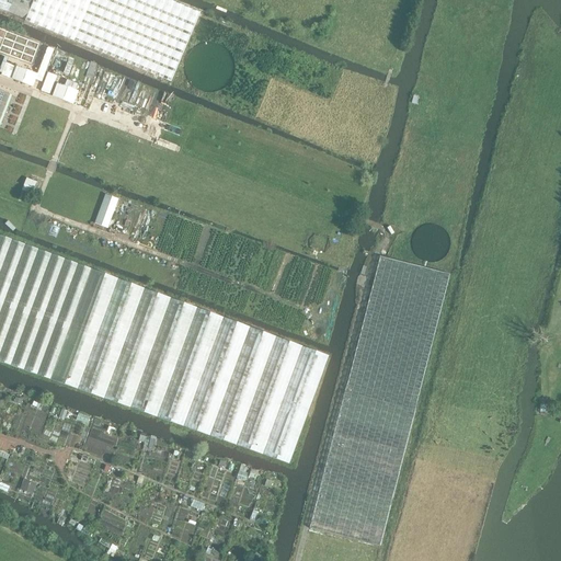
[(169,0),(0,0),(0,8),(26,20),(25,21),(172,83),(201,13),(169,0)]
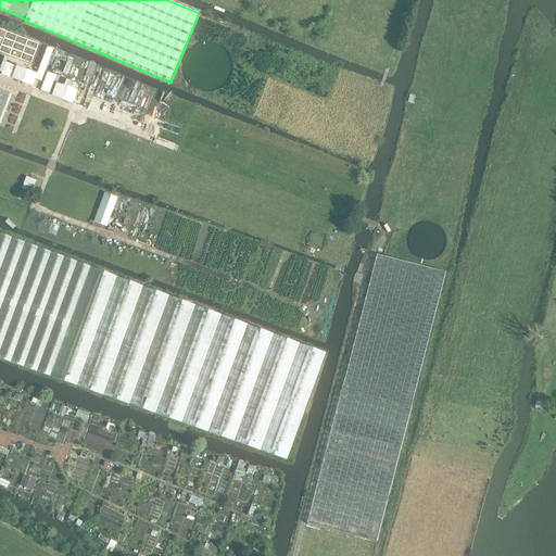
[(311,27),(305,39),(314,43),(318,30),(311,27)]
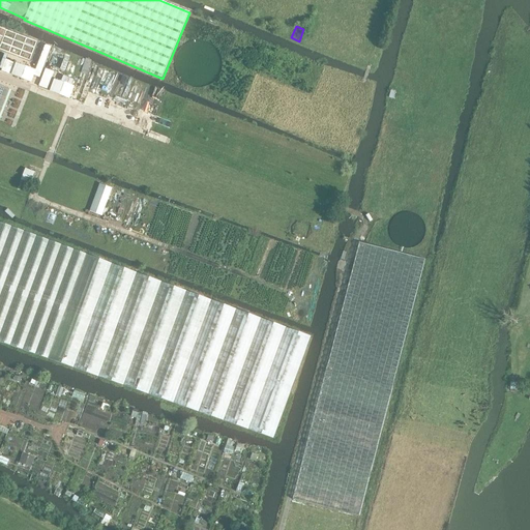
[(46,68),(38,86),(47,89),(54,71),(46,68)]
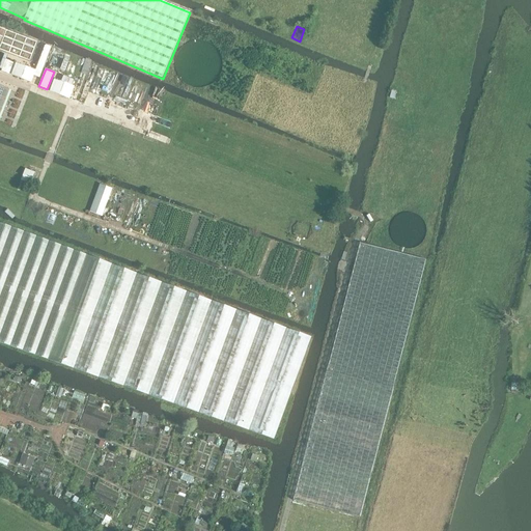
[(63,76),(61,81),(71,85),(73,79),(63,76)]
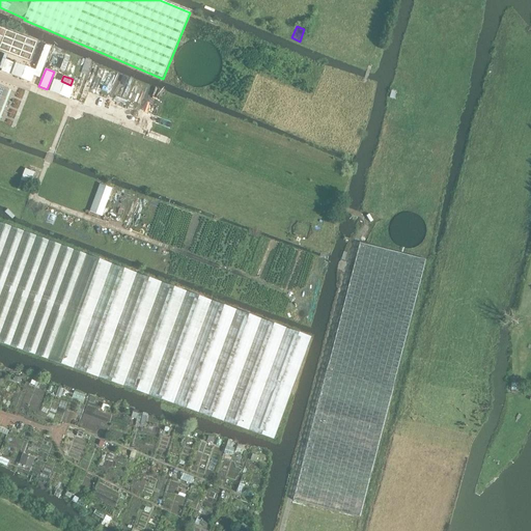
[(0,111),(8,89),(0,86),(0,111)]
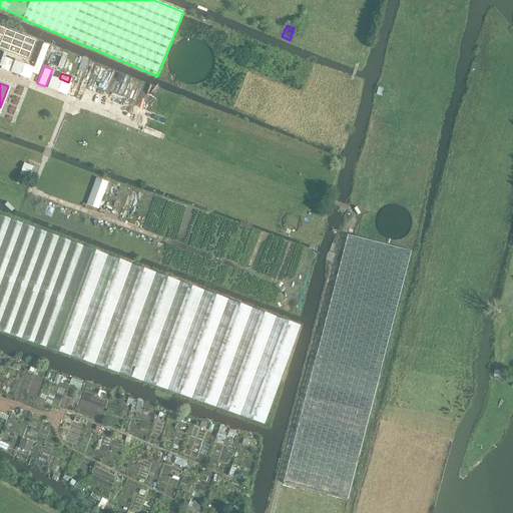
[(24,163),(20,174),(26,176),(28,171),(31,172),(33,166),(24,163)]
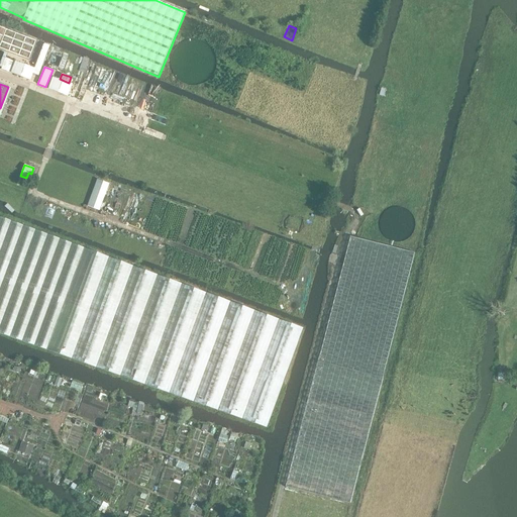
[(89,207),(100,211),(110,184),(98,180),(89,207)]
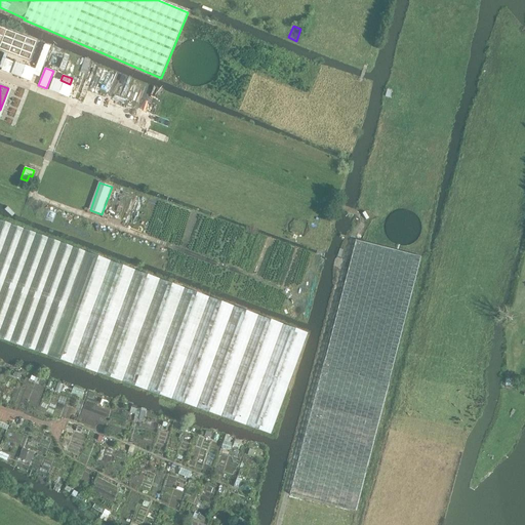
[(0,337),(1,338),(270,434),(308,334),(0,220),(0,337)]
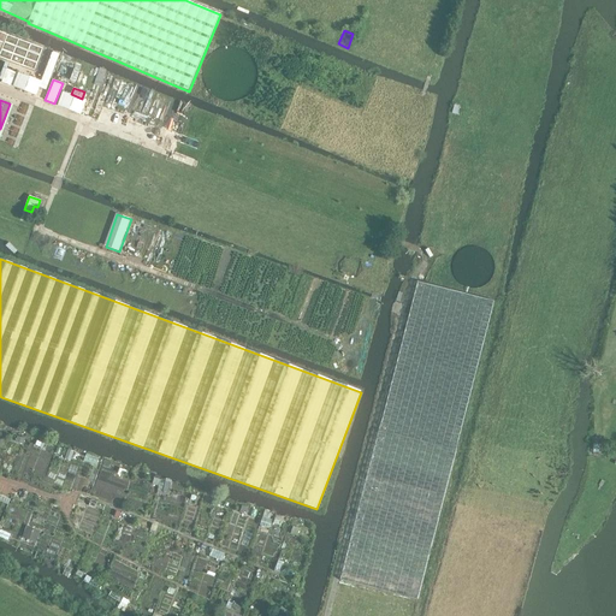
[(416,282),(341,580),(418,600),(493,302),(416,282)]
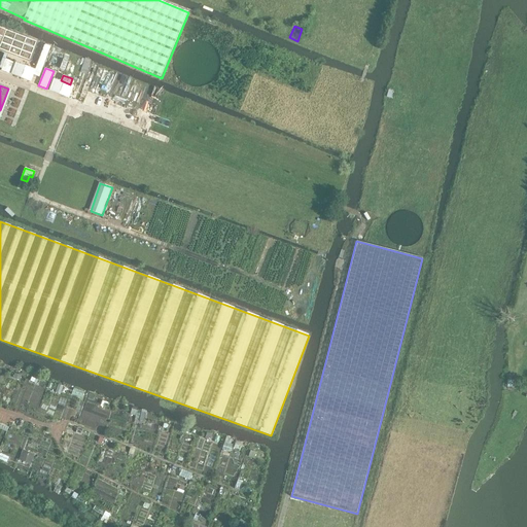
[(58,384),(55,392),(61,394),(64,386),(58,384)]
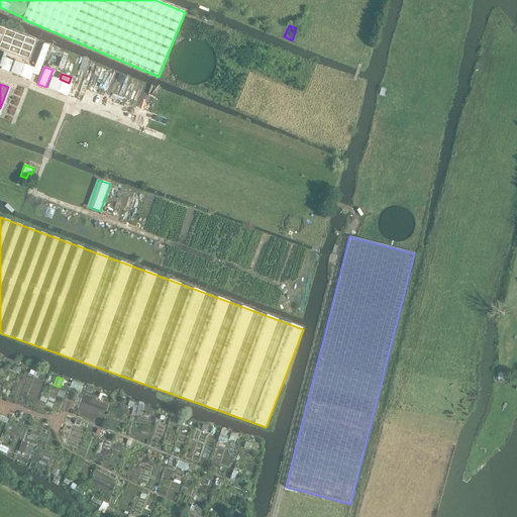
[(22,441),(18,451),(29,455),(33,446),(22,441)]
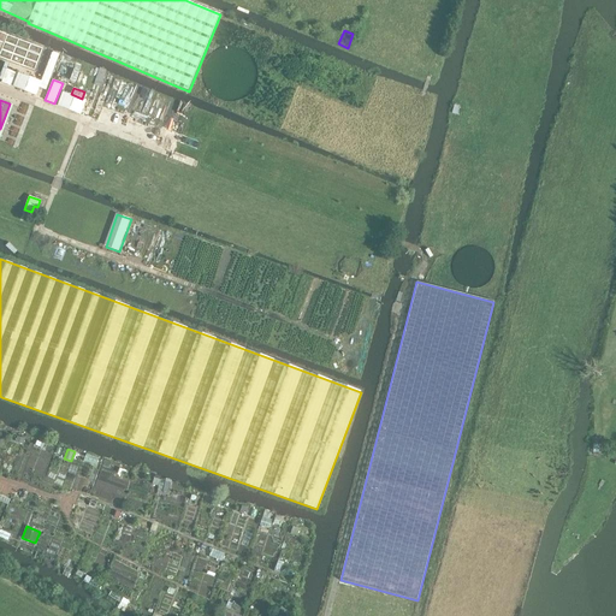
[(123,598),(118,608),(124,612),(125,610),(129,614),(131,609),(128,606),(130,602),(123,598)]
